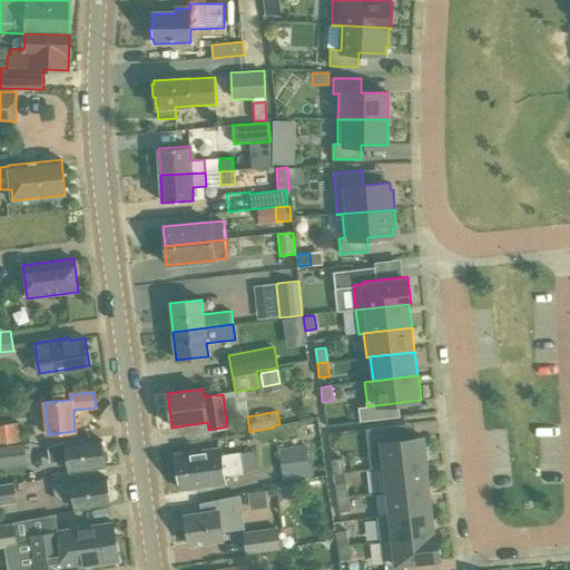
[(0,444),(21,442),(19,422),(0,424),(0,444)]
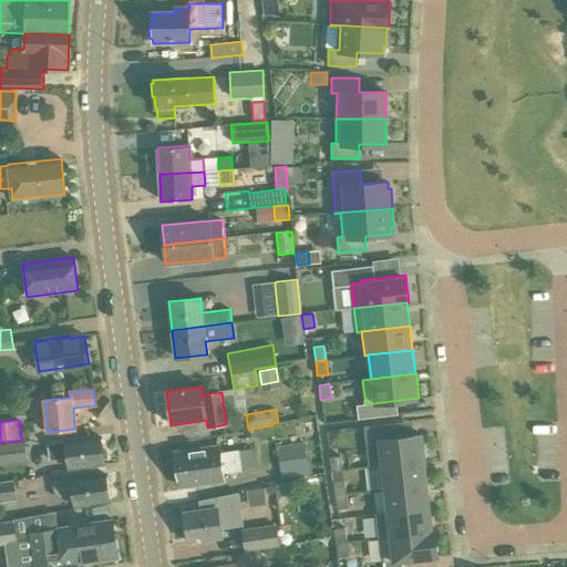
[(380,440),(382,465),(423,461),(424,461),(422,435),(380,440)]
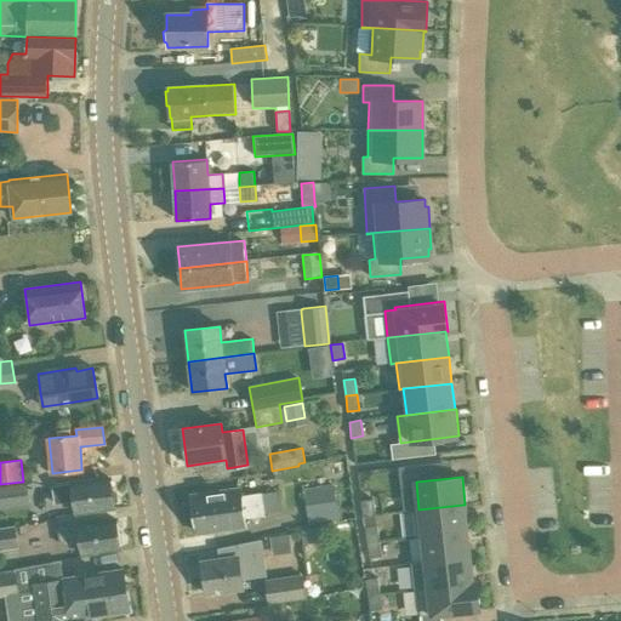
[(117,502),(115,493),(112,490),(109,478),(52,486),(55,505),(74,501),(77,513),(114,508),(114,505),(117,502)]
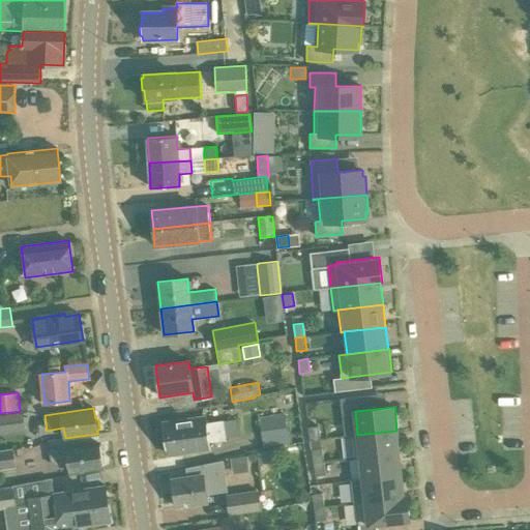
[(0,434),(25,431),(22,413),(0,415),(0,434)]
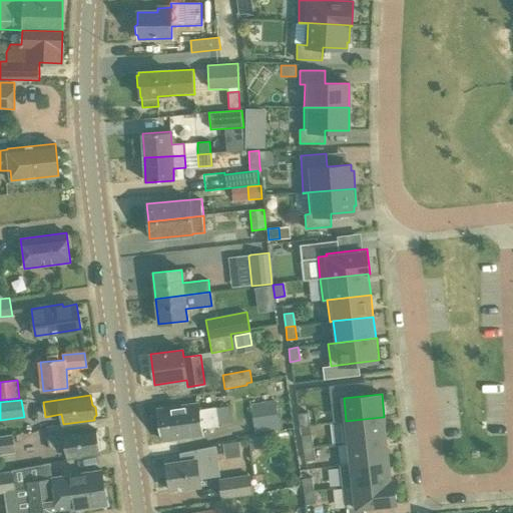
[(276,401),(251,404),(255,434),(283,430),(280,404),(277,405),(276,401)]
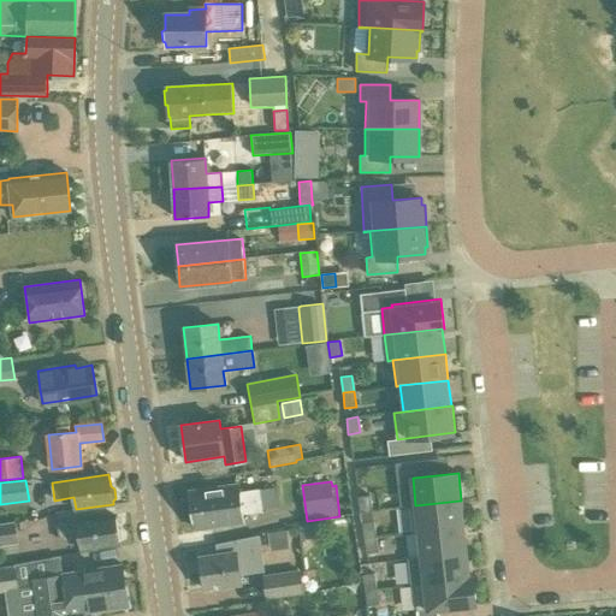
[(238,492),(237,484),(190,491),(195,529),(243,522),(242,515),(262,511),(262,509),(277,507),(274,487),(260,490),(260,489),(238,492)]
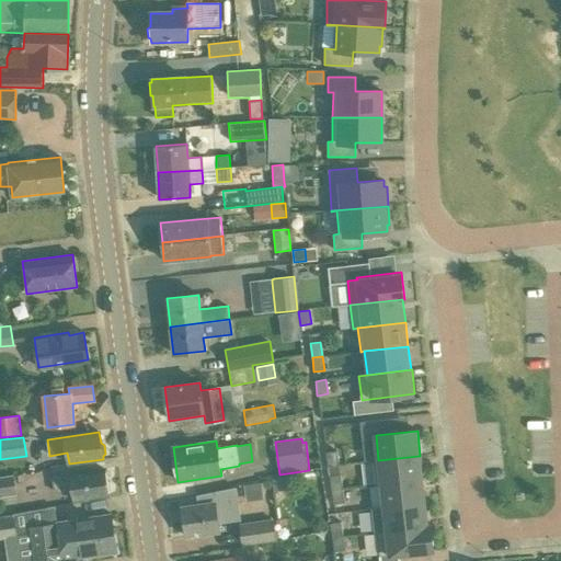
[(336,451),(325,453),(328,467),(339,466),(336,451)]
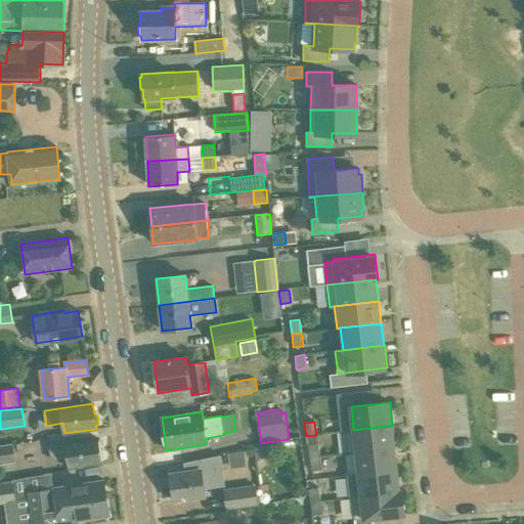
[(351,452),(356,452),(357,452),(394,448),(391,427),(391,426),(353,430),(349,431),(351,452)]
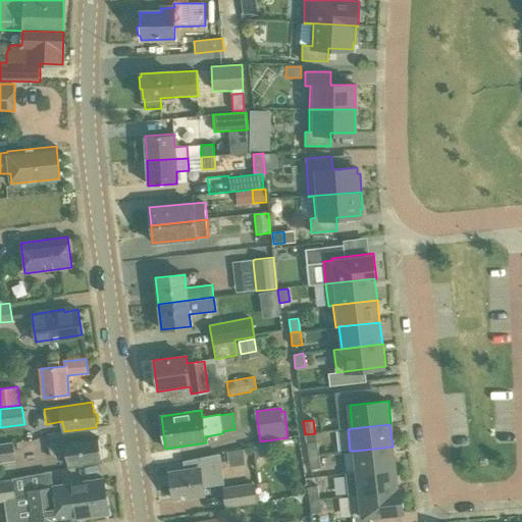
[(103,457),(102,449),(99,447),(97,436),(49,444),(51,458),(67,456),(69,466),(101,461),(100,459),(103,457)]
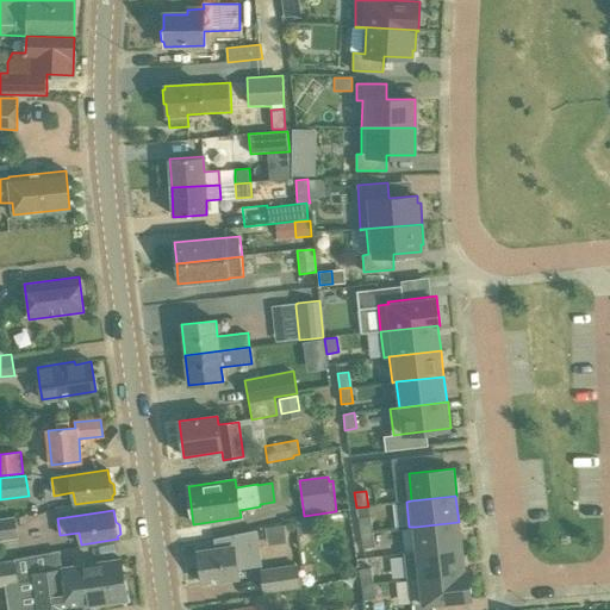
[(369,516),(359,518),(361,533),(372,531),(369,516)]
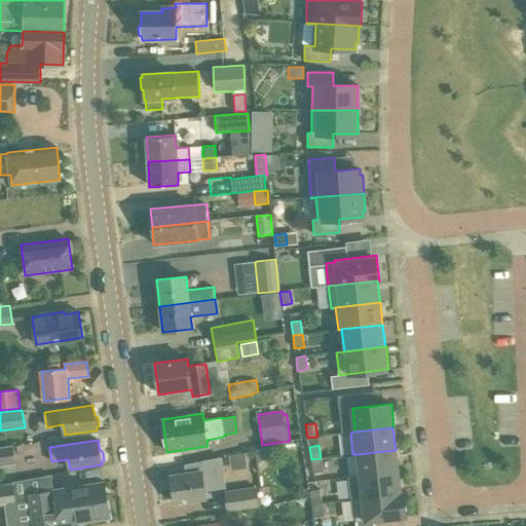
[(0,466),(14,464),(12,446),(0,447),(0,466)]
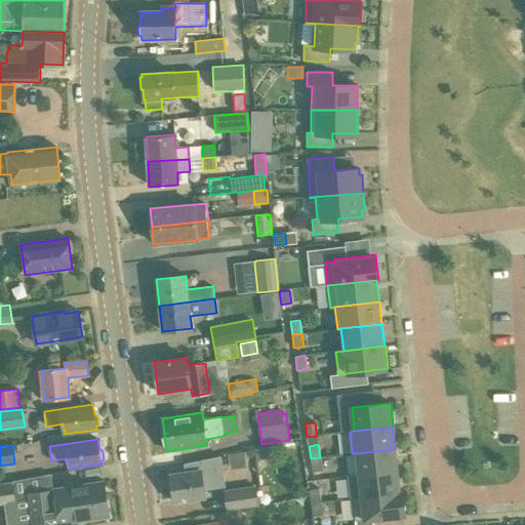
[(395,449),(358,453),(357,453),(357,458),(359,475),(397,471),(396,458),(395,449)]
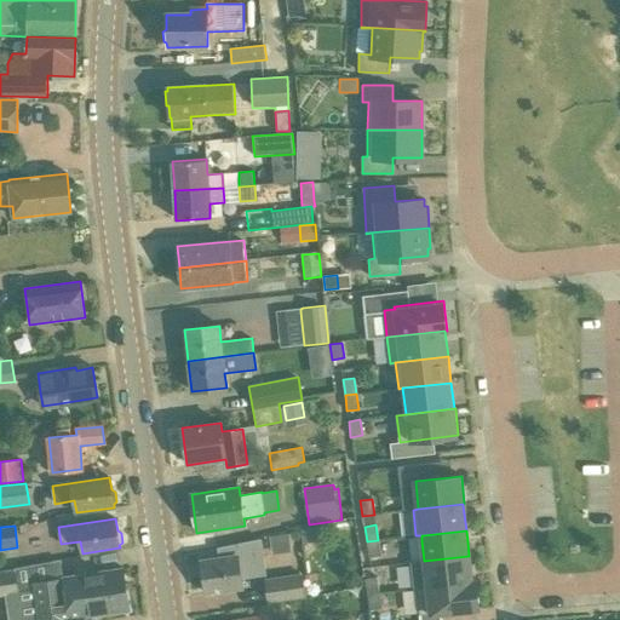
[(392,556),(417,549),(413,534),(388,541),(392,556)]
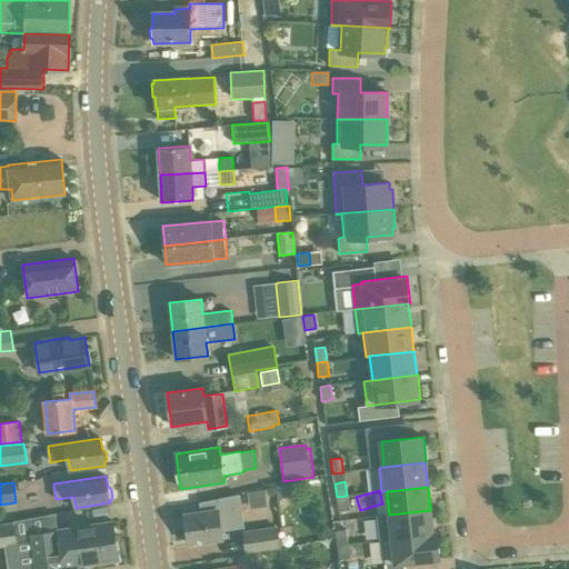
[(347,496),(337,497),(339,511),(349,510),(347,496)]
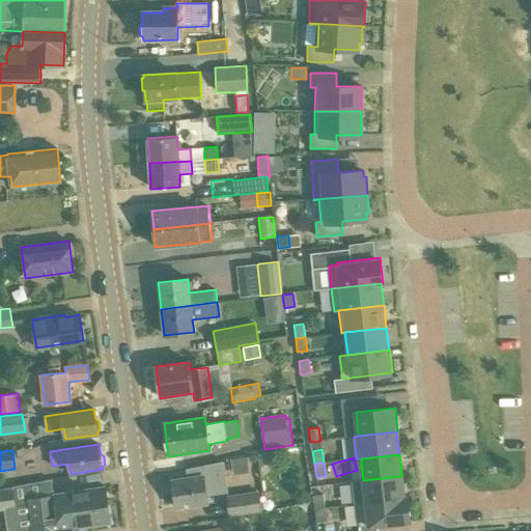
[(204,481),(203,475),(172,480),(176,508),(207,503),(205,495),(221,492),(219,479),(204,481)]
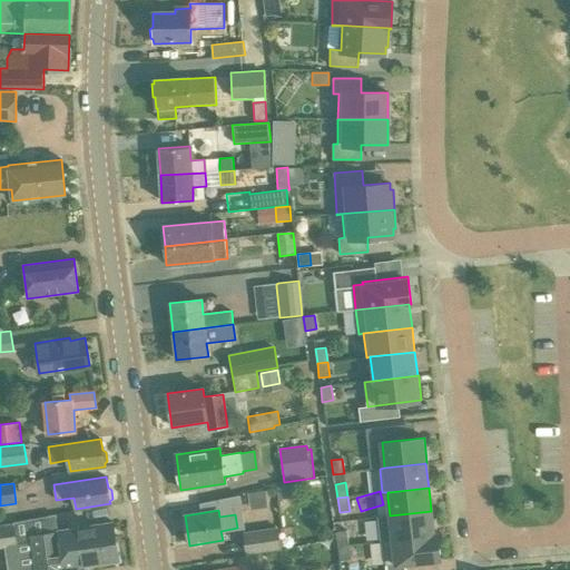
[(390,516),(393,540),(434,536),(433,534),(431,511),(390,516)]
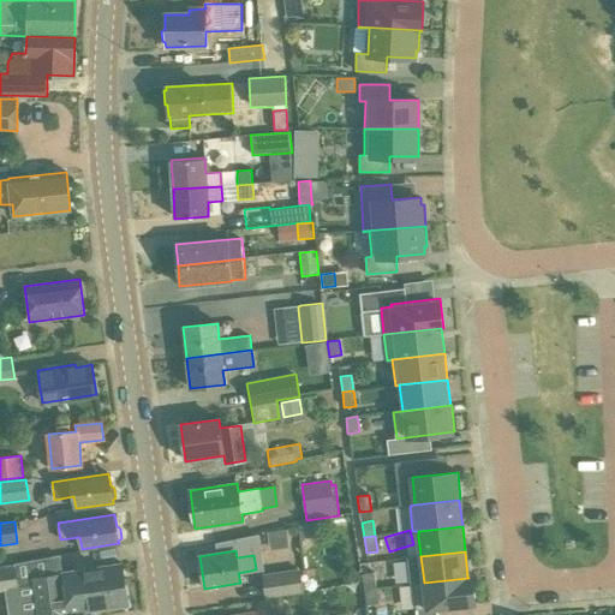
[(0,591),(5,591),(19,589),(19,586),(16,563),(0,566),(0,591)]
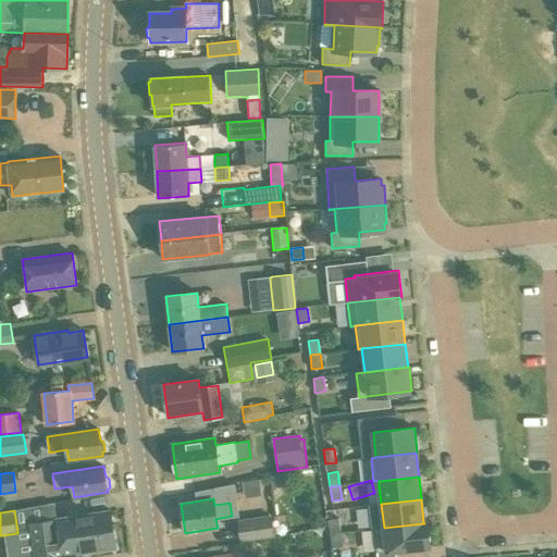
[(17,533),(4,535),(8,556),(27,556),(35,556),(44,556),(48,556),(46,540),(113,530),(110,510),(57,519),(31,522),(32,529),(17,531),(17,533)]
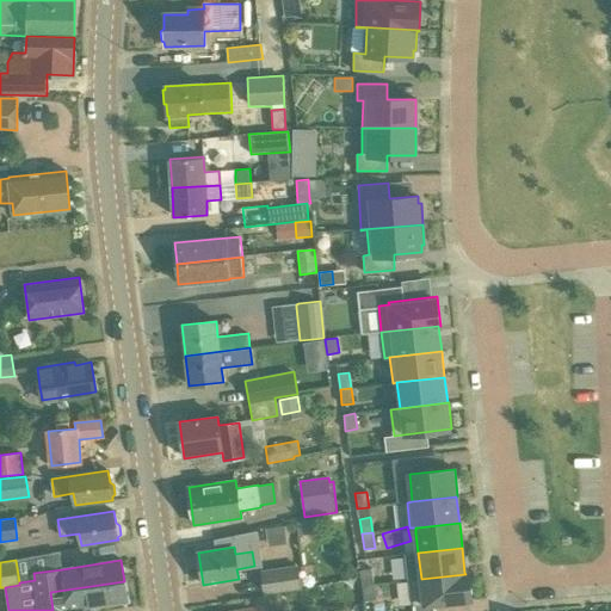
[(263,594),(301,588),(297,565),(259,571),(263,594)]
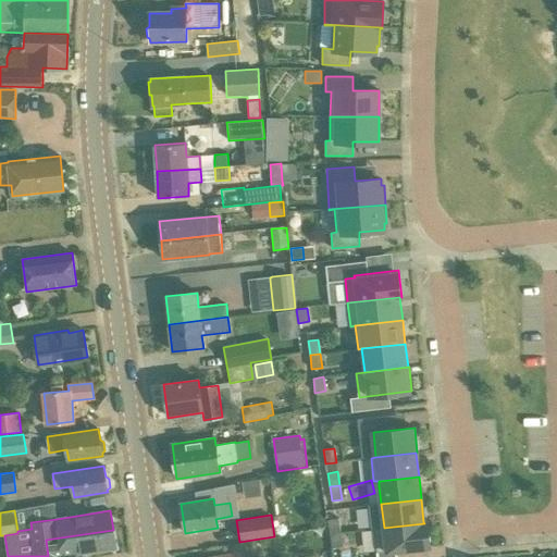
[(338,518),(327,520),(330,534),(341,532),(338,518)]
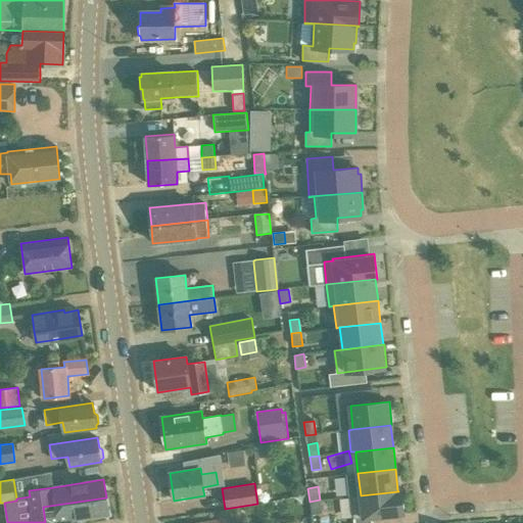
[(401,491),(401,490),(398,491),(361,495),(350,496),(353,519),(403,514),(401,491)]
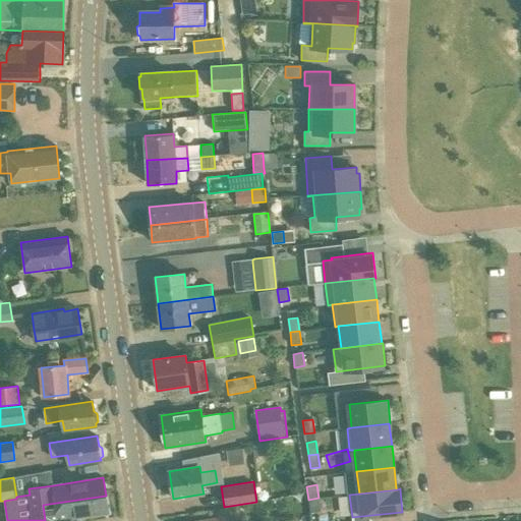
[(45,520),(41,520),(58,520),(59,520),(108,513),(106,496),(43,505),(45,520)]
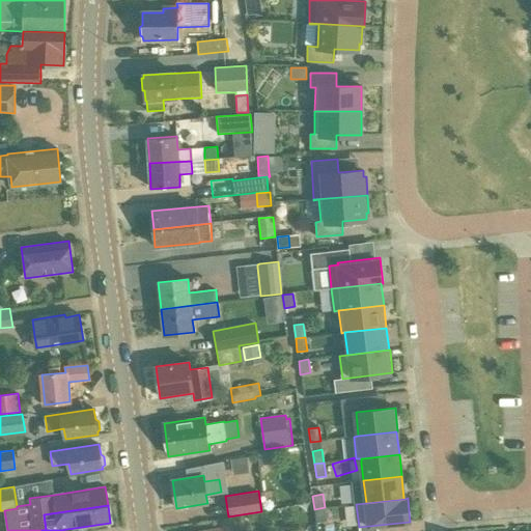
[(325,507),(314,509),(316,523),(327,521),(325,507)]
